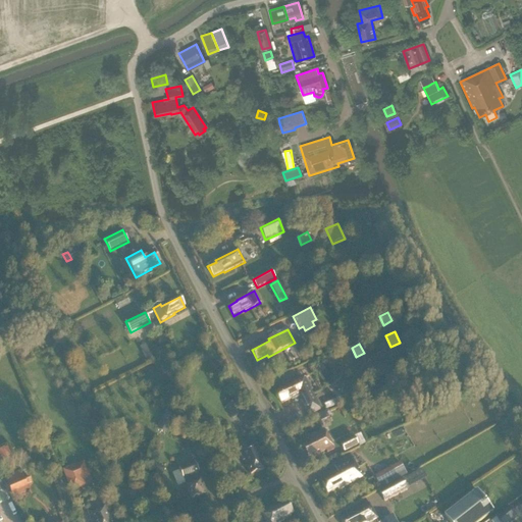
[(148,363),(153,360),(146,345),(140,348),(148,363)]
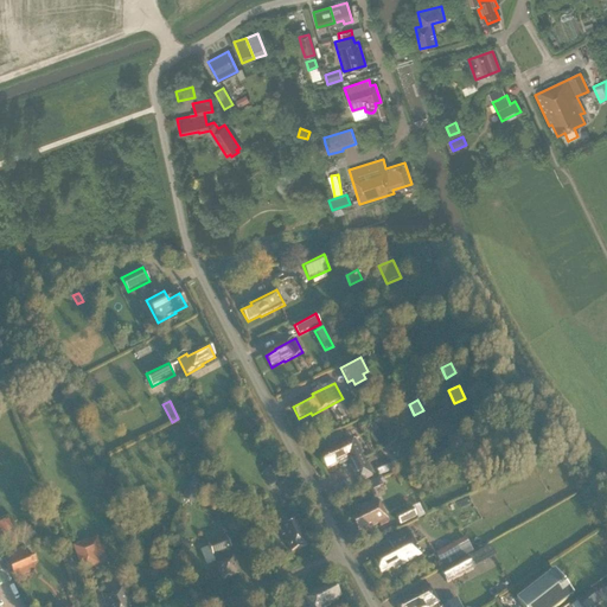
[(467,404),(453,411),(459,422),(473,415),(467,404)]
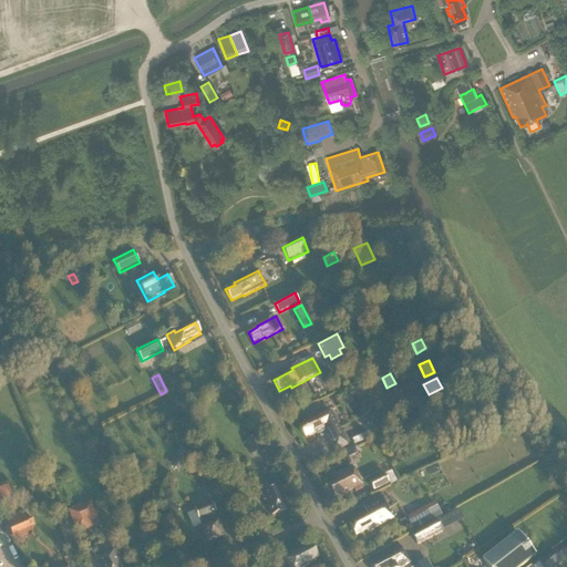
[(348,444),(330,411),(299,426),(306,439),(316,433),(317,435),(323,431),(326,432),(336,451),(348,444)]
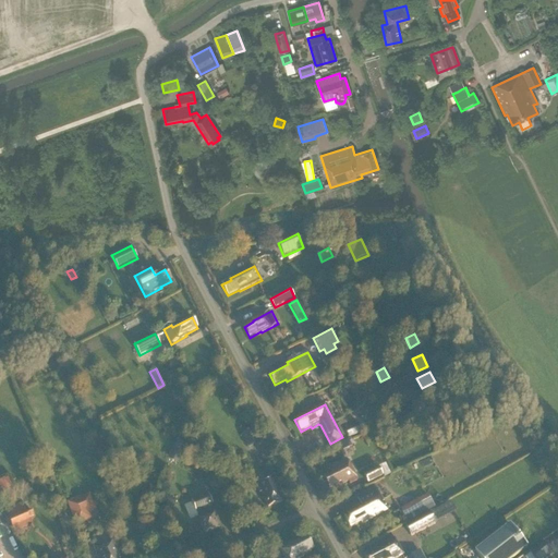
[(242,434),(249,448),(259,444),(253,429),(242,434)]
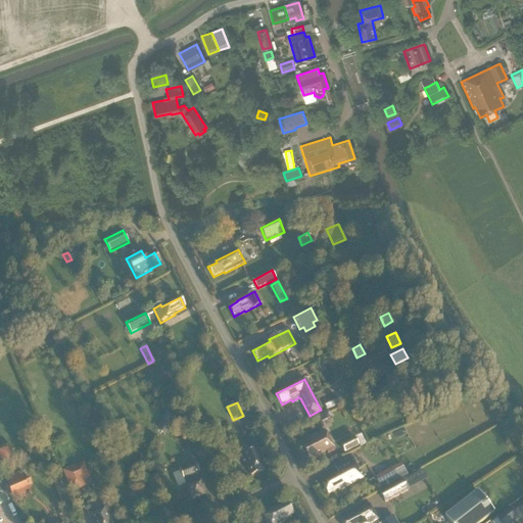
[(319,416),(322,423),(330,419),(327,412),(319,416)]
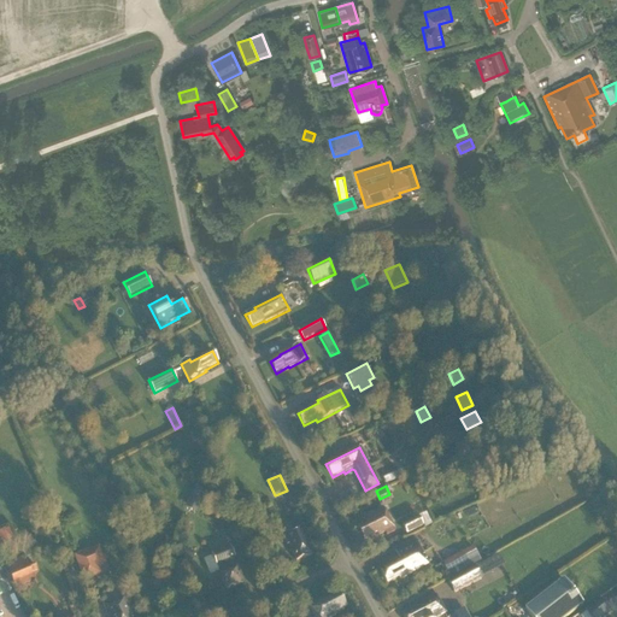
[(206,492),(194,487),(186,509),(198,512),(206,492)]
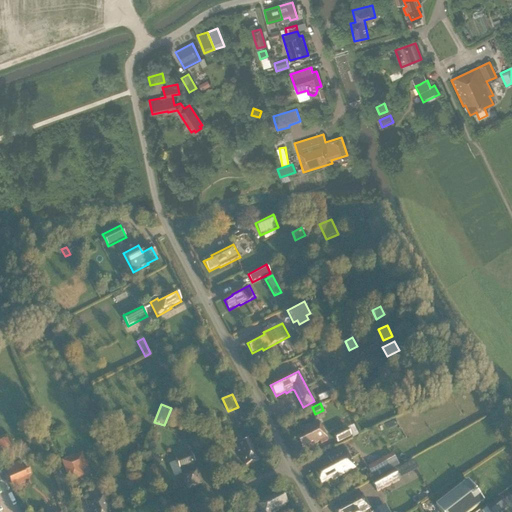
[(320,442),(321,444),(328,441),(318,422),(303,429),(305,434),(297,438),(302,449),(313,444),(313,445),(320,442)]
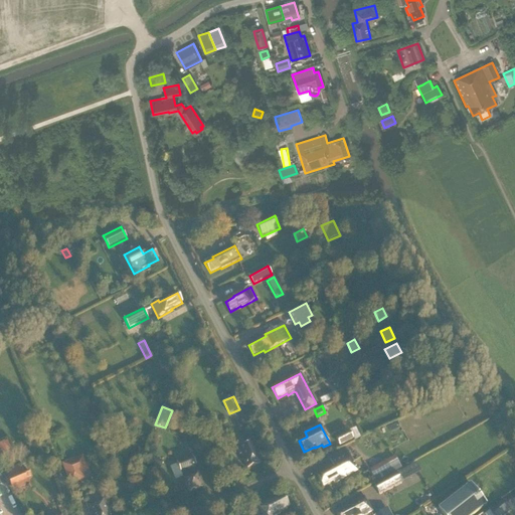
[(360,438),(356,428),(336,439),(340,447),(354,440),(354,441),(360,438)]
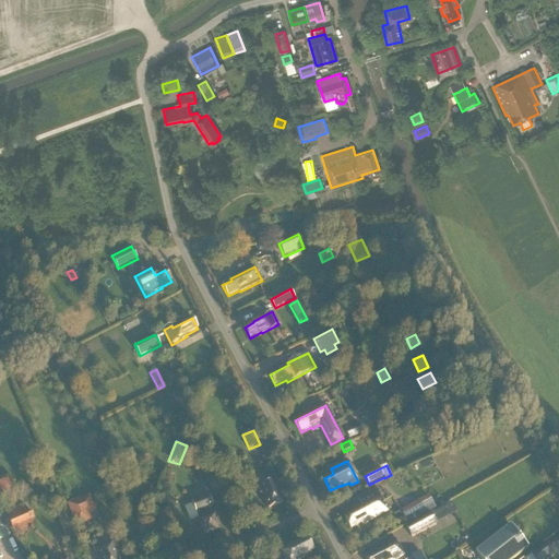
[(281,492),(275,477),(257,484),(260,494),(262,492),(269,509),(283,503),(280,494),(281,492)]
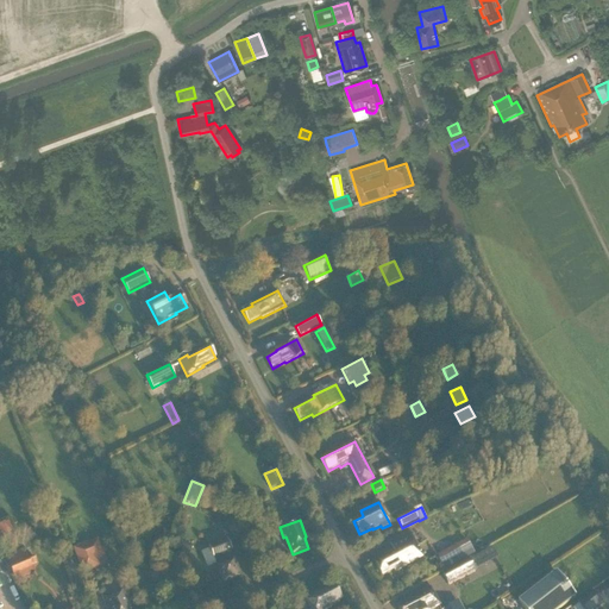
[(0,525),(0,540),(4,550),(18,544),(10,521),(0,525)]
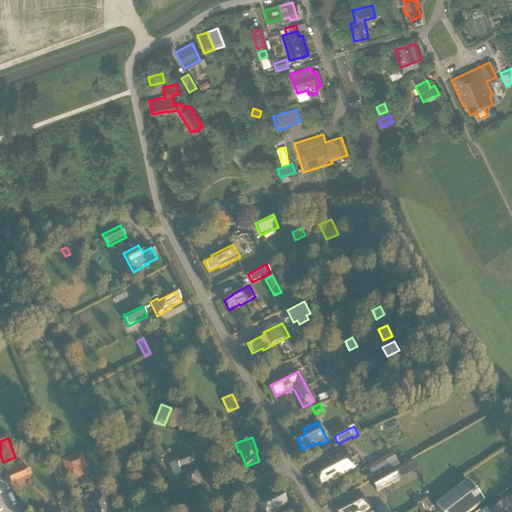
[(331,480),(332,482),(339,477),(356,468),(345,449),(328,458),(331,464),(315,472),(321,485),(331,480)]
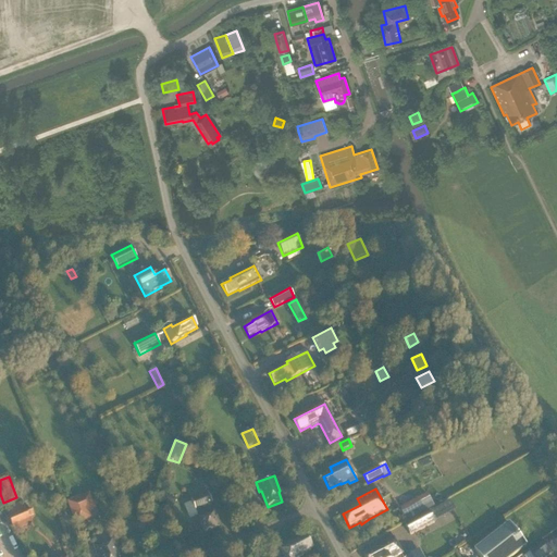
[(198,518),(205,533),(219,527),(215,517),(217,517),(214,511),(212,511),(210,505),(211,504),(207,494),(190,502),(195,511),(198,518)]
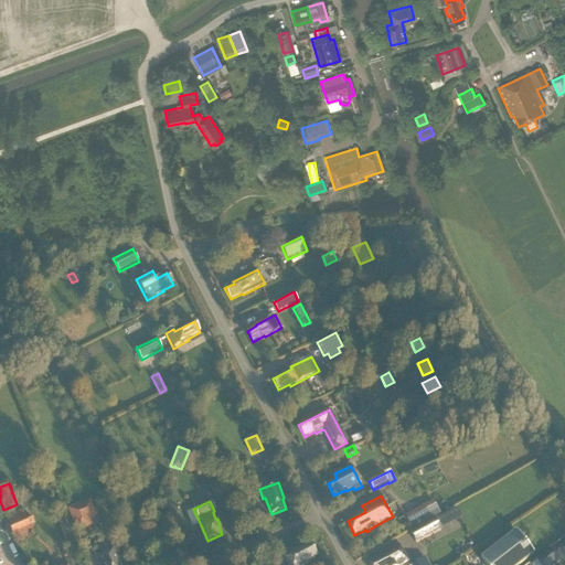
[(180,508),(168,502),(164,509),(177,514),(180,508)]
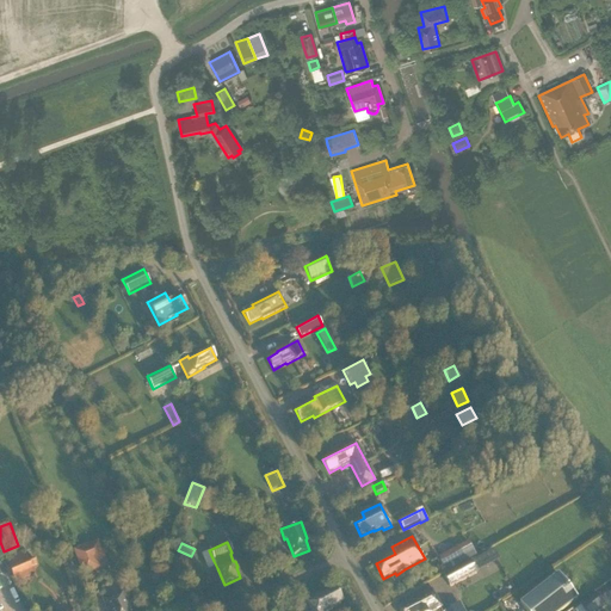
[(96,561),(103,557),(98,544),(78,553),(86,573),(98,568),(96,561)]
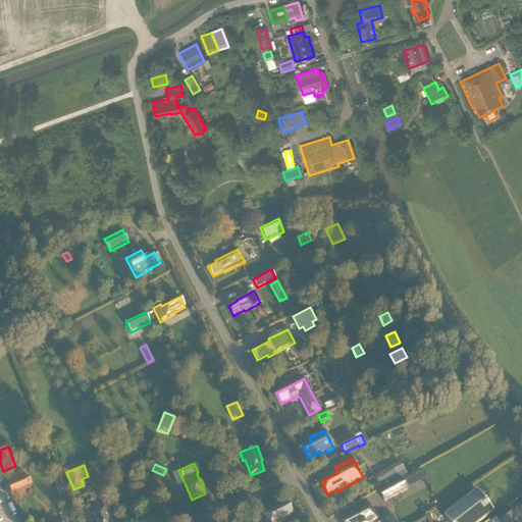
[(374,477),(380,489),(398,480),(392,468),(374,477)]
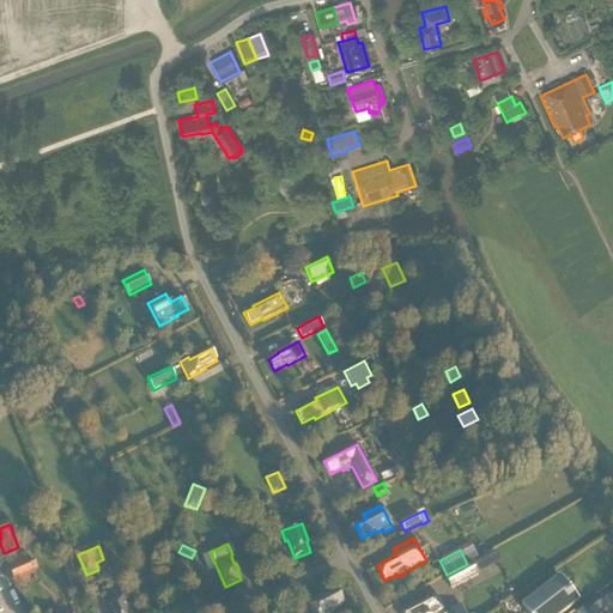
[(29,563),(25,553),(6,560),(16,584),(35,577),(32,570),(37,568),(34,560),(29,563)]
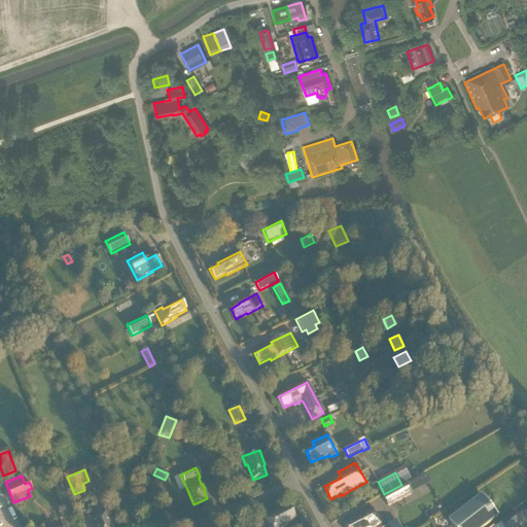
[(412,495),(407,485),(383,497),(388,507),(412,495)]
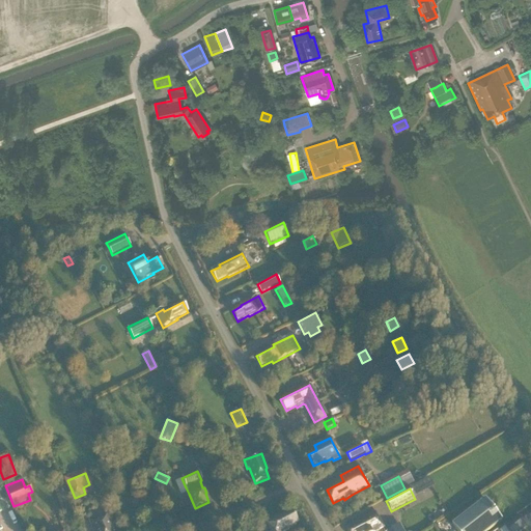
[(490,530),(502,521),(484,499),(451,525),(455,530),(490,530)]
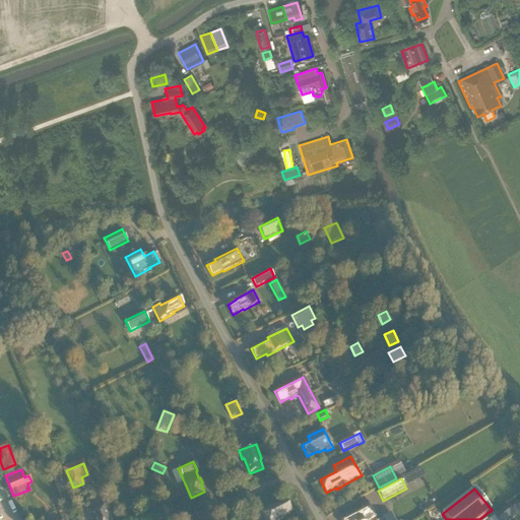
[(291,512),(285,501),(277,506),(277,504),(260,513),(264,519),(280,519),(283,519),(282,517),(291,512)]
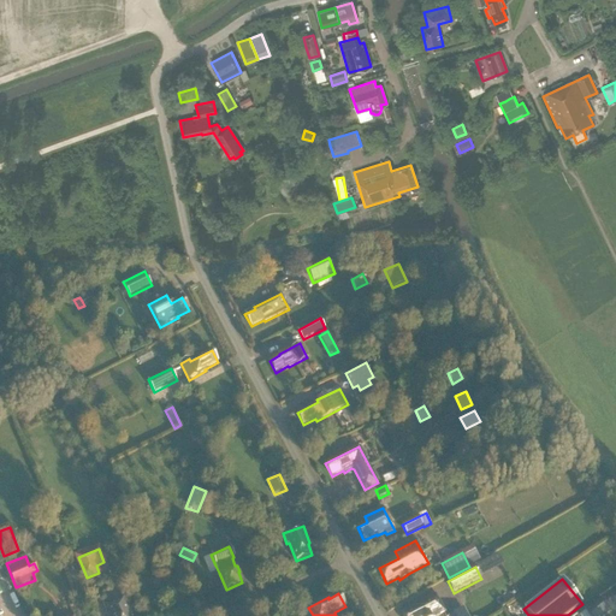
[(438,615),(445,612),(436,594),(416,605),(418,606),(403,615),(438,615)]
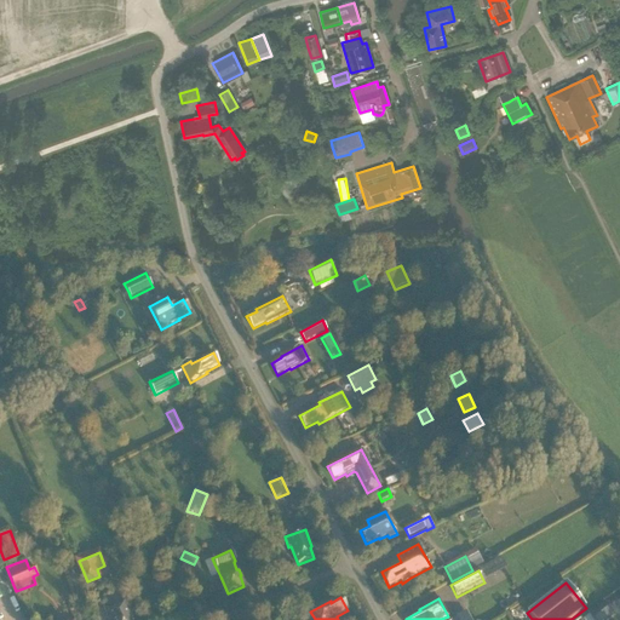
[(133,619),(126,601),(104,609),(108,619),(131,619),(133,619)]
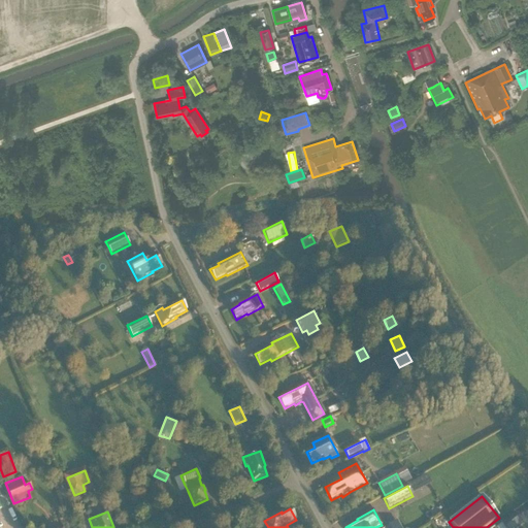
[(515,513),(501,523),(504,527),(515,527),(522,523),(515,513)]
